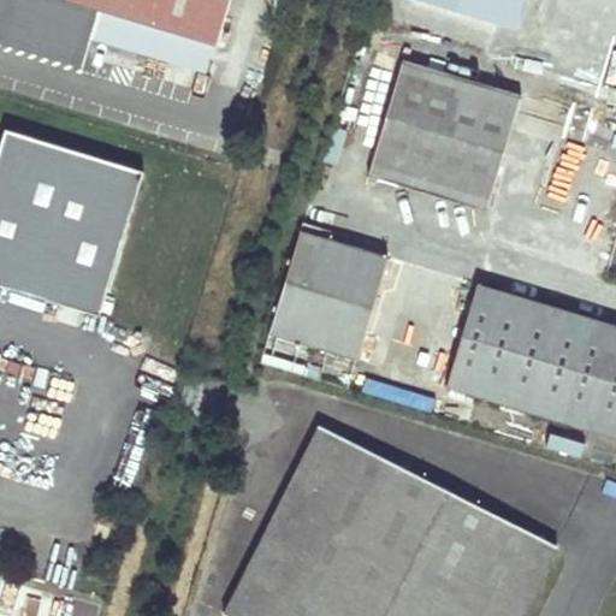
[(0,0),(0,42),(83,67),(87,53),(92,37),(100,10),(215,45),(229,0),(0,0)]
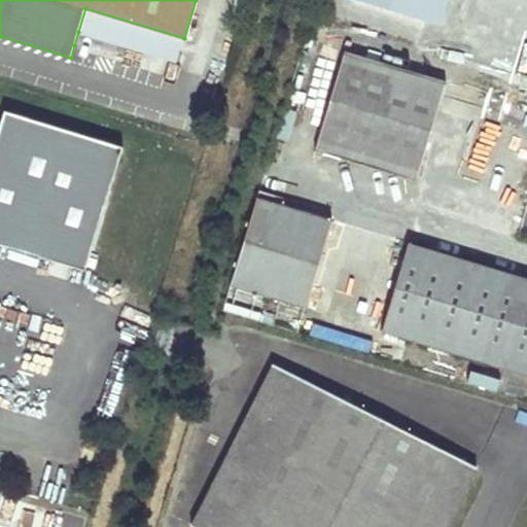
[(362,0),(435,22),(442,0),(362,0)]
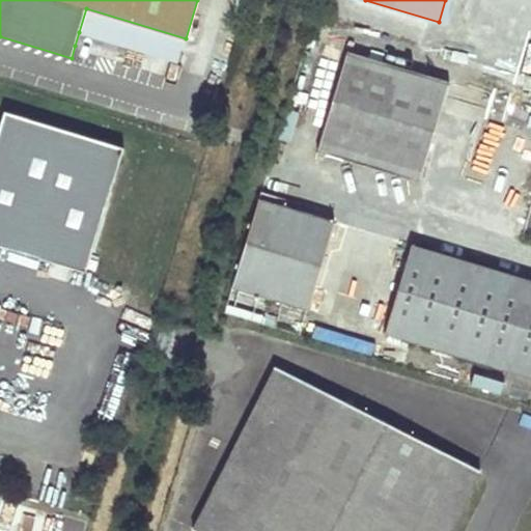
[(86,8),(79,32),(178,62),(186,38),(86,8)]
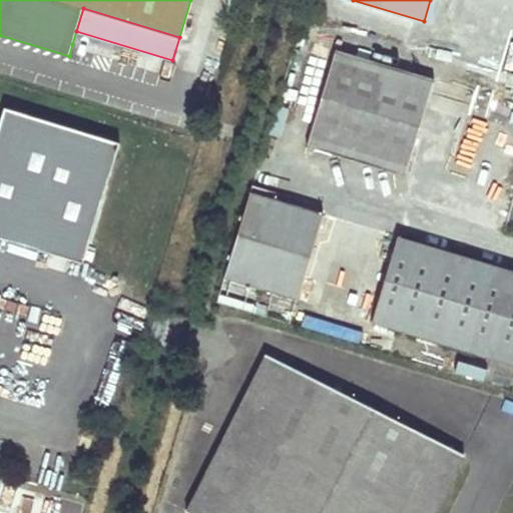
[(307,145),(405,174),(434,79),(335,50),(307,145)]
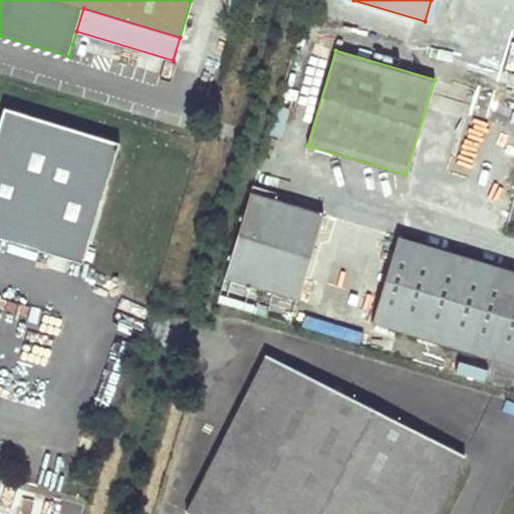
[(120,144),(4,108),(0,122),(0,238),(83,264),(120,144)]
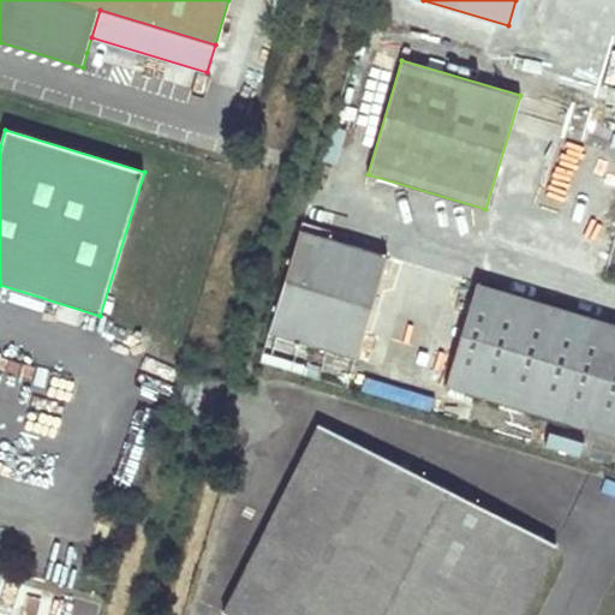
[(269,333),(357,358),(388,256),(299,231),(269,333)]
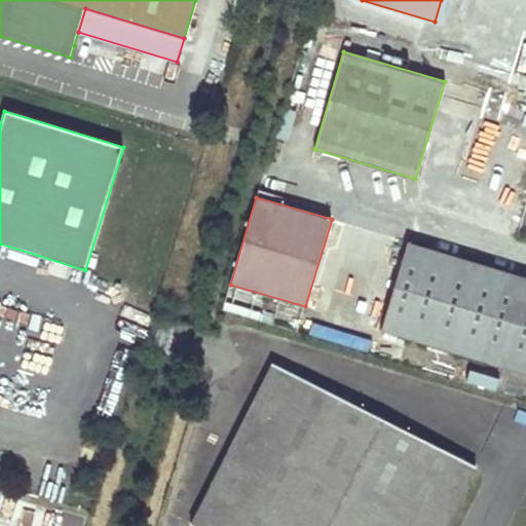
[(381,330),(525,373),(525,278),(408,243),(381,330)]
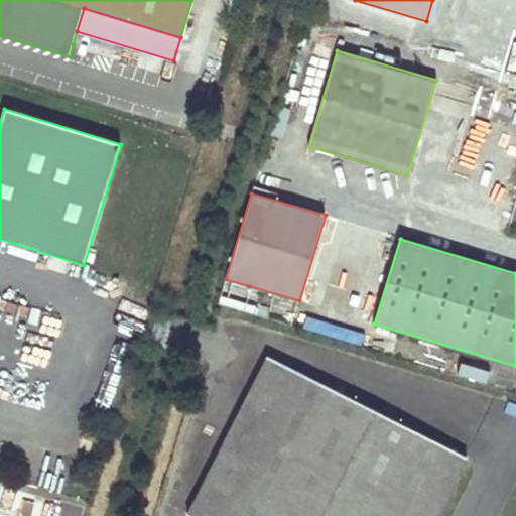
[(268,355),(187,513),(191,515),(211,515),(288,366),(268,355)]
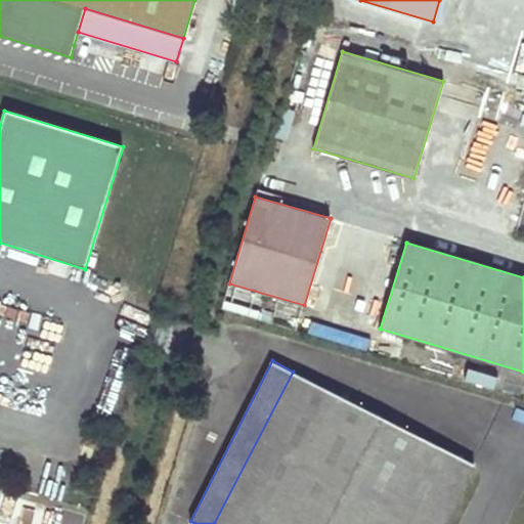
[(293,372),(214,523),(444,523),(475,466),(293,372)]
